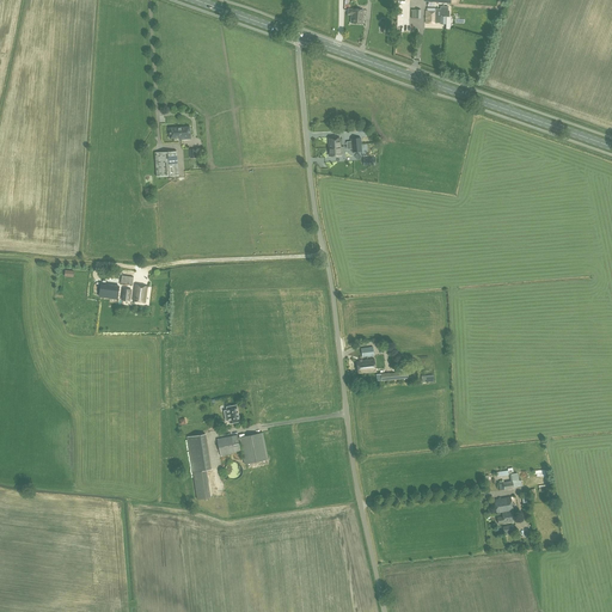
[(426,12),(426,23),(436,24),(440,24),(446,24),(446,17),(450,17),(450,11),(448,11),(448,7),(440,6),(440,10),(436,8),(435,12),(426,12)]
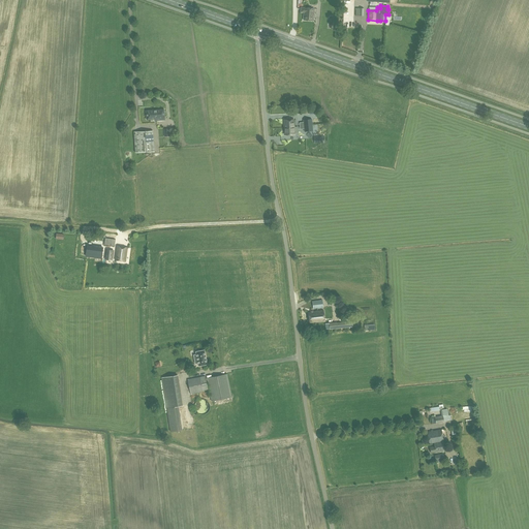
[(301,12),(304,12),(303,20),(314,21),(315,9),(305,8),(301,8),(301,12)]
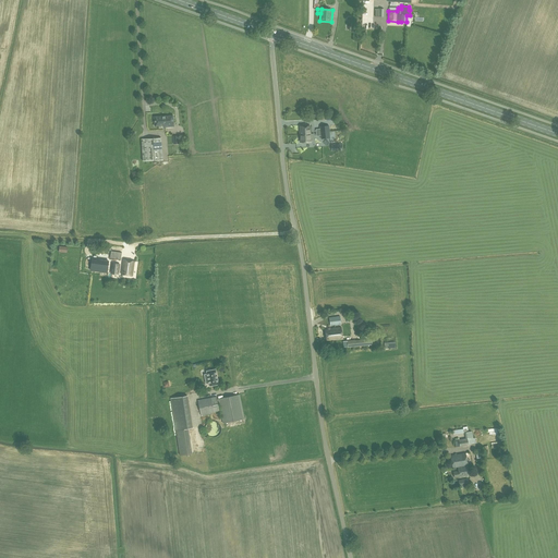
[(166,125),(166,126),(174,126),(173,116),(154,117),(155,126),(166,125)]
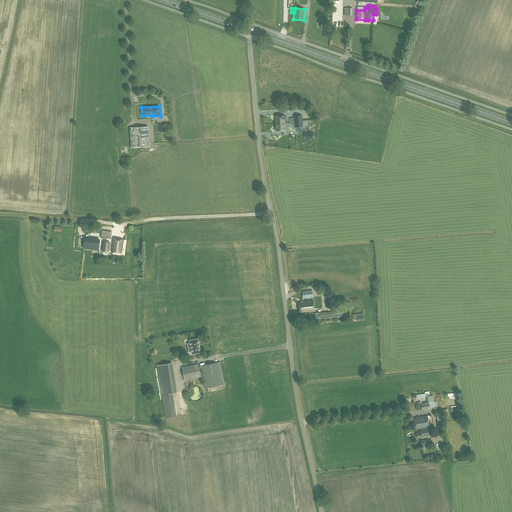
[(290,125),(294,125),(295,127),(303,127),(302,115),(293,116),(294,118),(290,119),(290,125)]
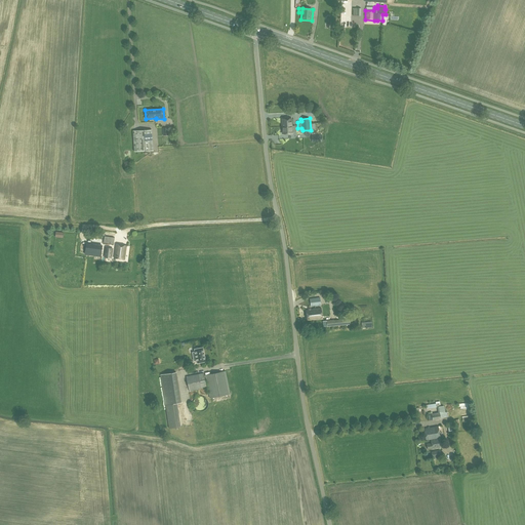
[(153,150),(152,130),(134,131),(133,131),(134,152),(153,150)]
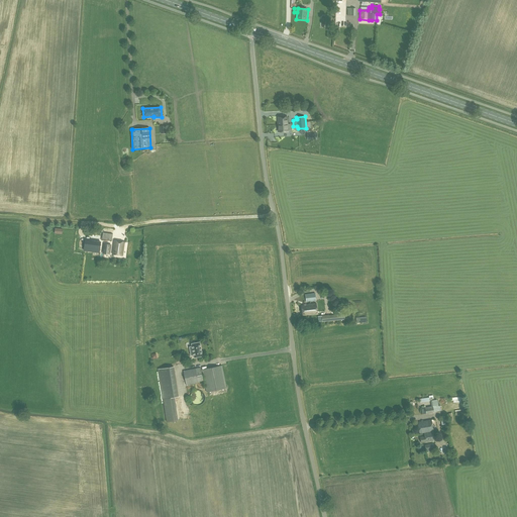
[(112,240),(113,234),(103,232),(102,239),(112,240)]
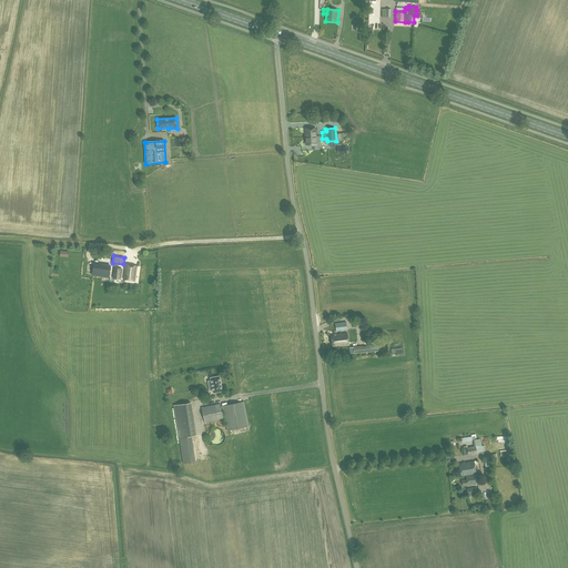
[(111,265),(93,263),(92,276),(110,277),(111,265)]
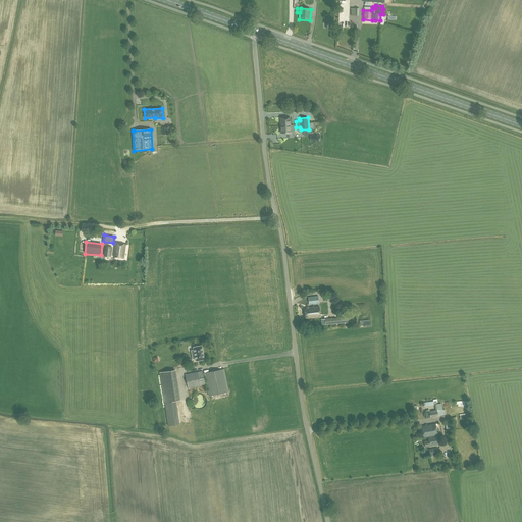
[(126,245),(115,243),(113,257),(124,258),(126,245)]
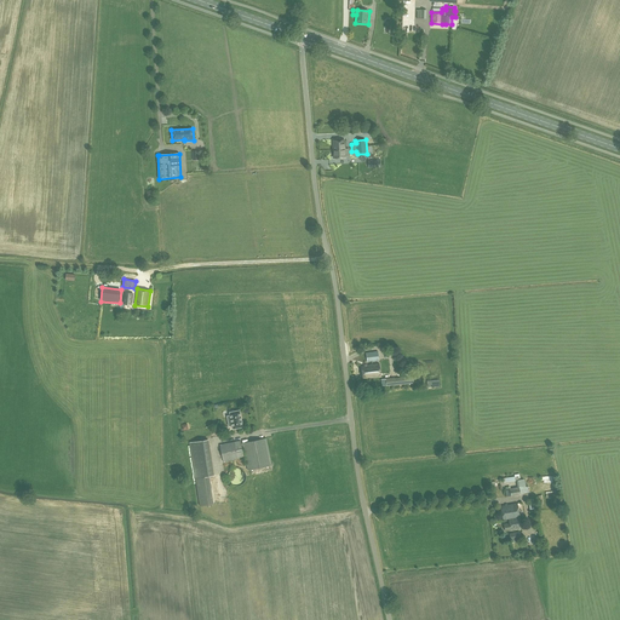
[(379,360),(378,351),(366,354),(367,362),(379,360)]
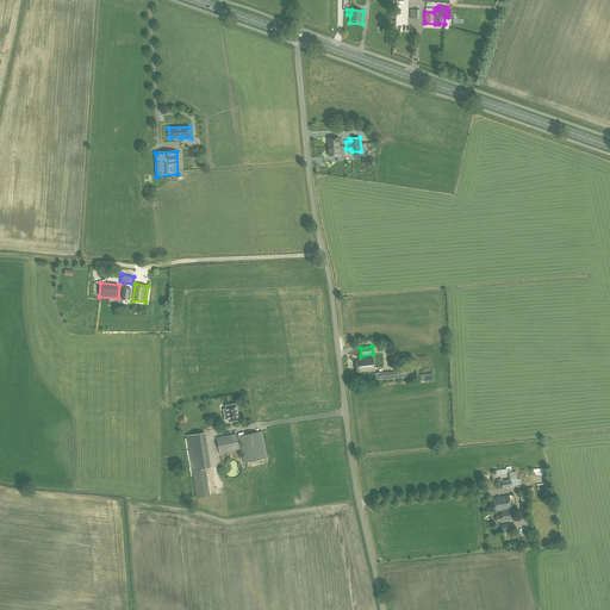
[(361,360),(361,359),(359,359),(359,360),(356,361),(358,372),(361,372),(375,371),(373,358),(361,360)]
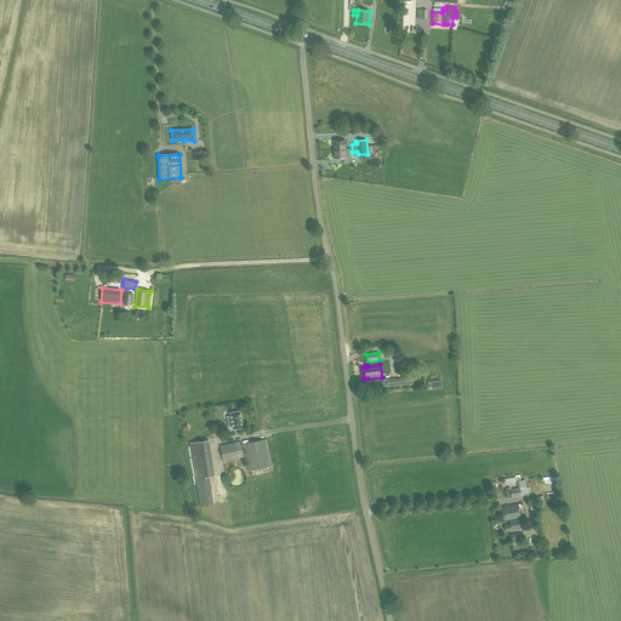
[(233,427),(233,429),(243,428),(240,411),(229,412),(231,416),(227,417),(229,427),(233,427)]
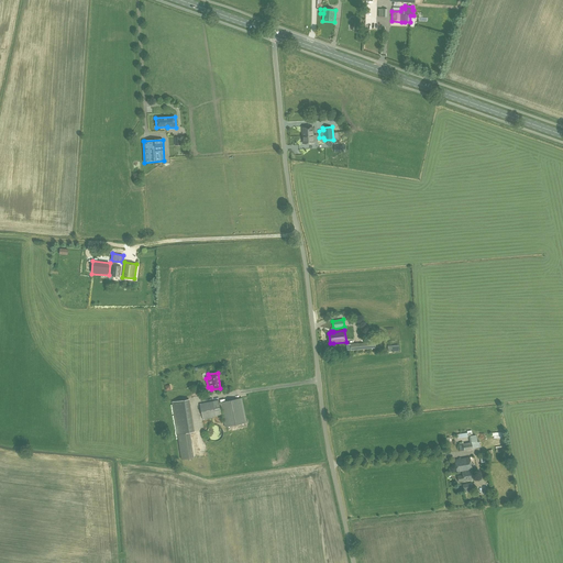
[(220,403),(224,428),(247,422),(242,398),(220,403)]
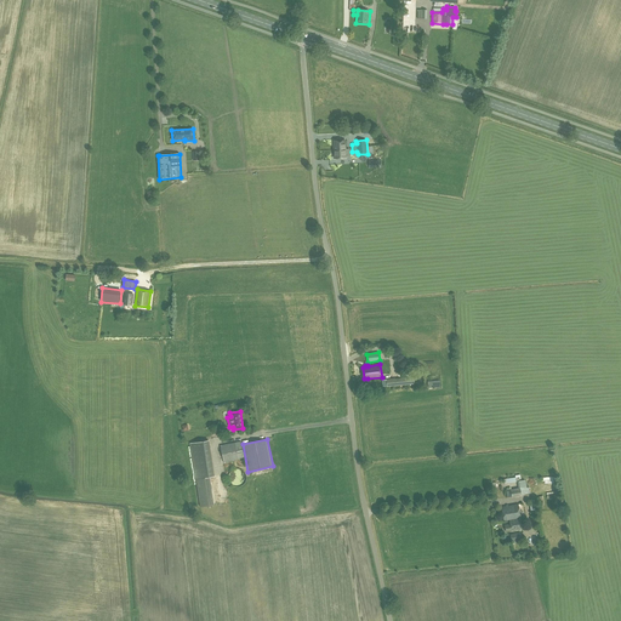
[(191,444),(195,479),(209,478),(215,477),(209,440),(191,444)]
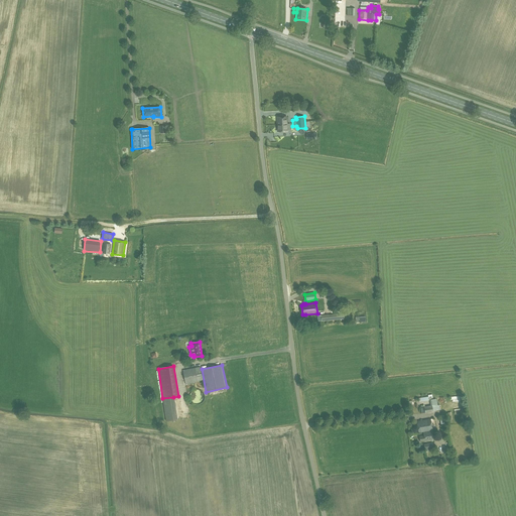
[(201,367),(183,370),(185,385),(203,381),(201,367)]
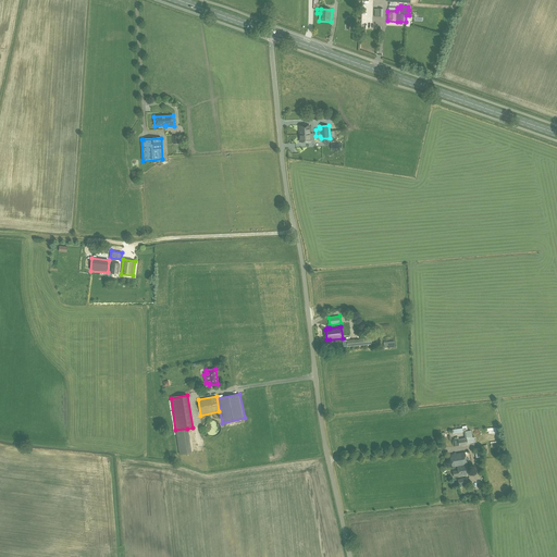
[(215,421),(214,421),(213,421),(212,421),(211,421),(210,421),(210,422),(209,422),(208,422),(208,423),(207,423),(207,424),(206,424),(206,425),(206,426),(205,426),(205,428),(205,429),(205,430),(205,431),(205,432),(206,432),(206,433),(206,434),(207,434),(207,435),(208,435),(208,436),(209,436),(210,436),(210,437),(211,437),(212,437),(213,437),(214,437),(215,437),(215,436),(217,436),(218,436),(218,435),(219,435),(219,434),(220,434),(220,433),(221,432),(221,431),(221,430),(221,429),(221,428),(221,426),(221,425),(220,425),(220,424),(219,424),(219,423),(218,423),(218,422),(217,422),(217,421),(215,421)]
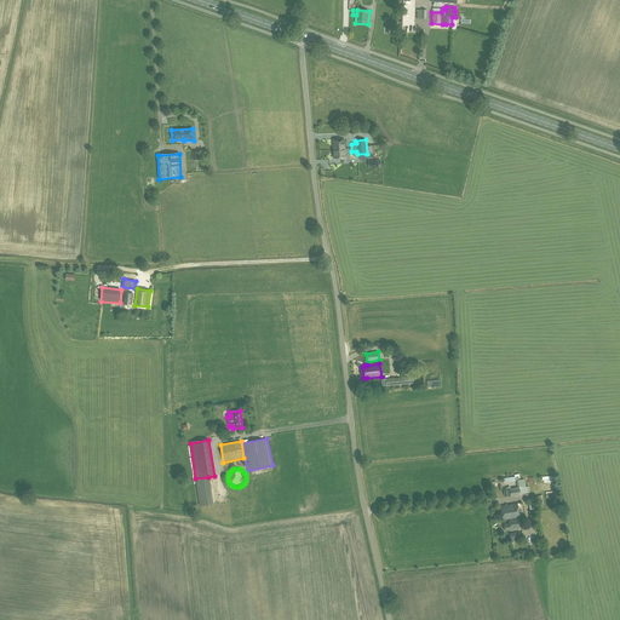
[(208,477),(195,478),(200,506),(213,505),(208,477)]
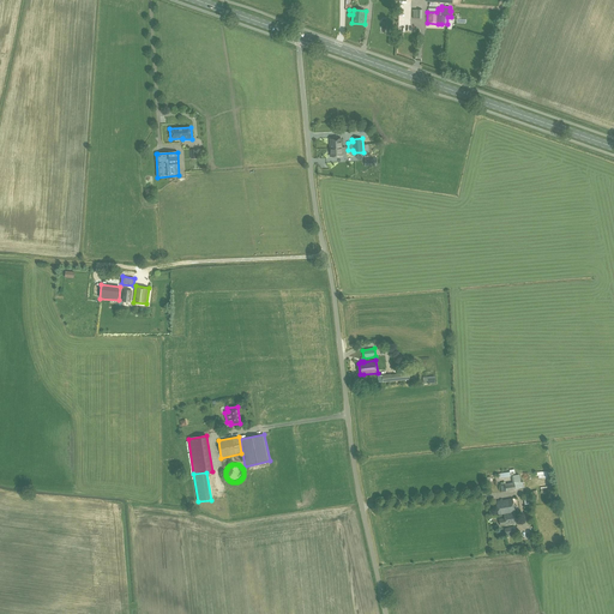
[(515,483),(516,489),(522,488),(524,488),(523,482),(521,482),(519,475),(511,476),(512,483),(515,483)]
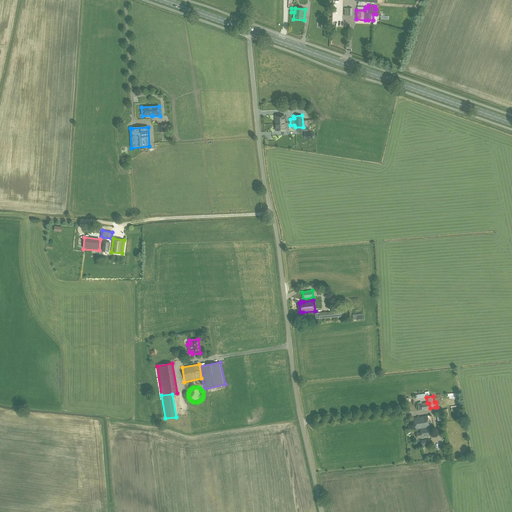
[(194,410),(211,407),(210,402),(188,405),(189,410),(194,409),(194,410)]
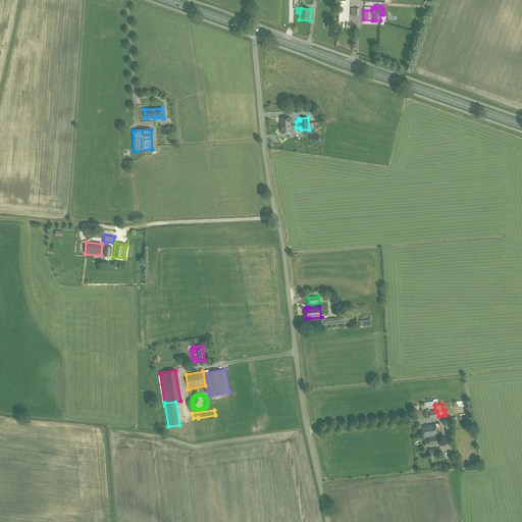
[(193,426),(215,422),(214,418),(192,422),(193,426)]
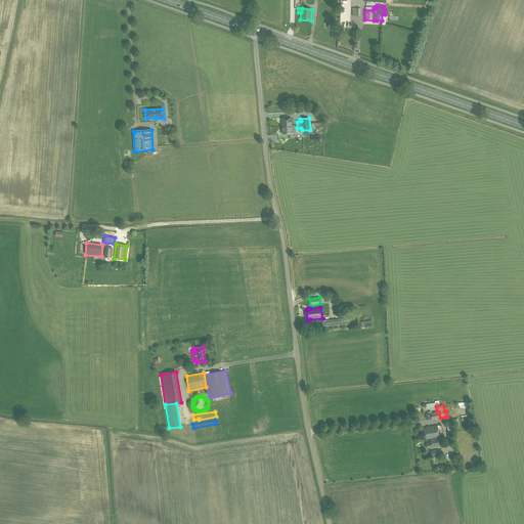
[(424,434),(425,439),(430,439),(430,442),(426,443),(427,448),(441,446),(439,434),(438,429),(437,426),(423,428),(424,434)]
